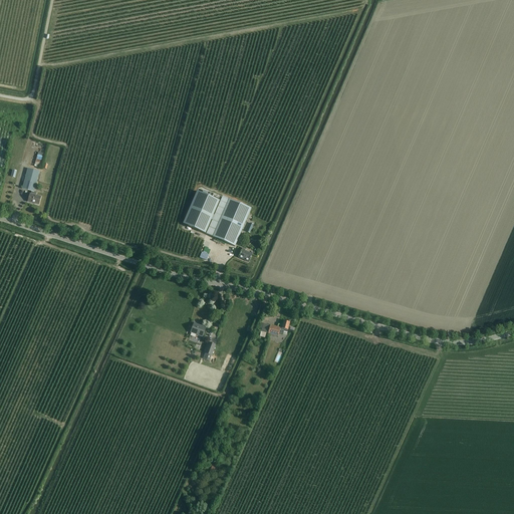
[(38,178),(31,176),(27,174),(23,189),(32,191),(31,194),(28,202),(39,205),(41,197),(36,196),(37,193),(34,192),(38,178)]
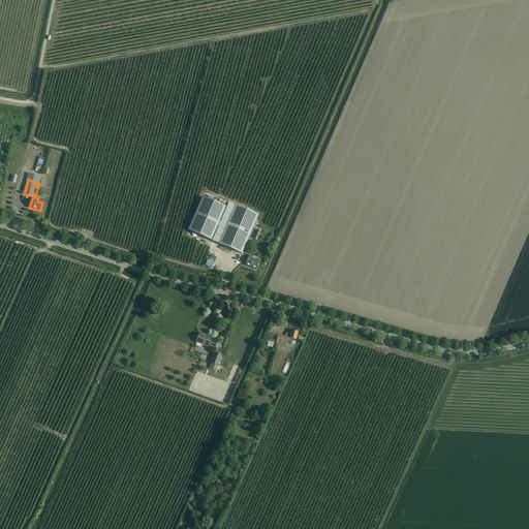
[(203,197),(188,231),(211,241),(226,207),(203,197)]
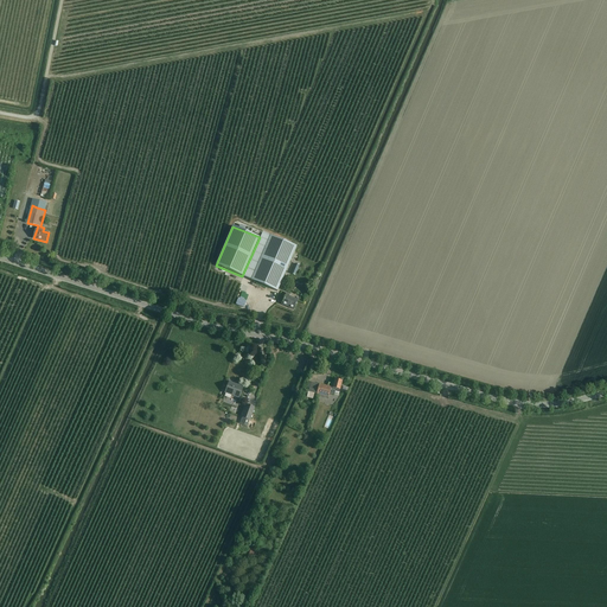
[(278,292),(292,259),(296,247),(270,236),(251,280),(278,292)]
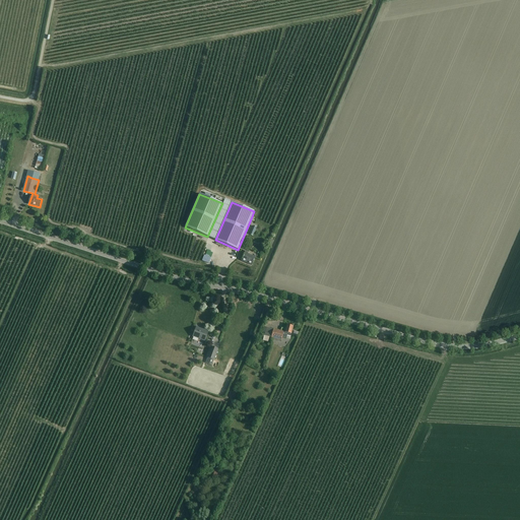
[(245,251),(241,261),(252,265),(255,257),(248,254),(249,253),(245,251)]
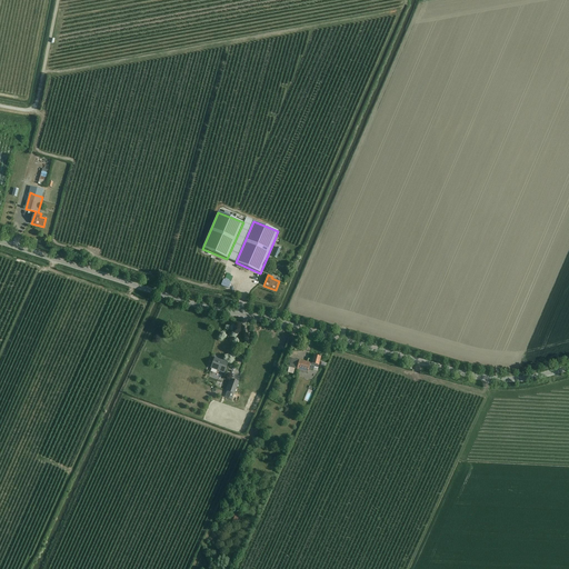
[(307,372),(308,369),(312,370),(313,367),(318,368),(318,366),(321,357),(313,356),(311,363),(291,357),(288,367),(307,372)]
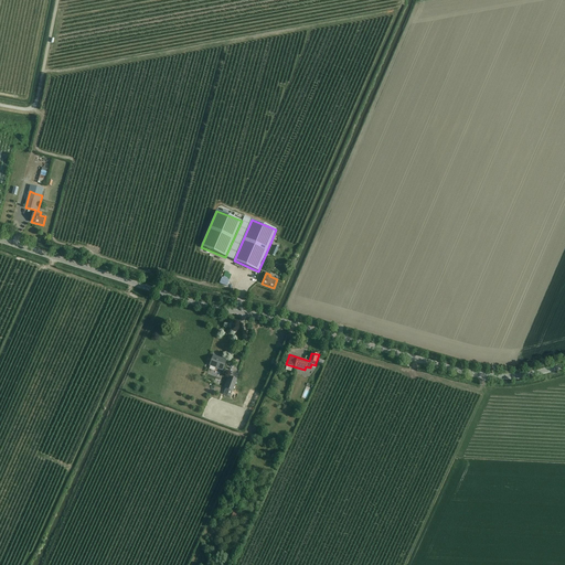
[(226,361),(213,355),(210,366),(223,371),(226,361)]
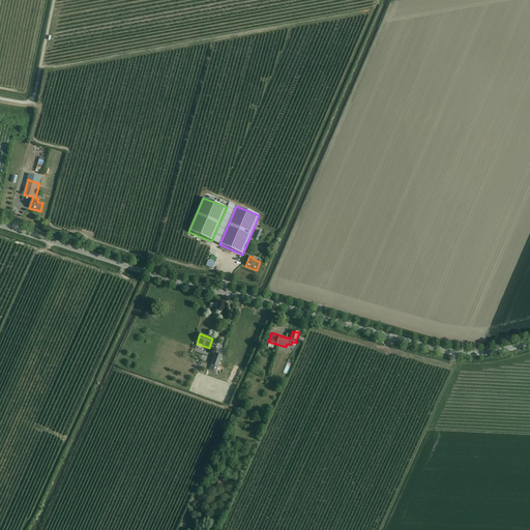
[(222,356),(215,353),(211,364),(217,366),(222,356)]
